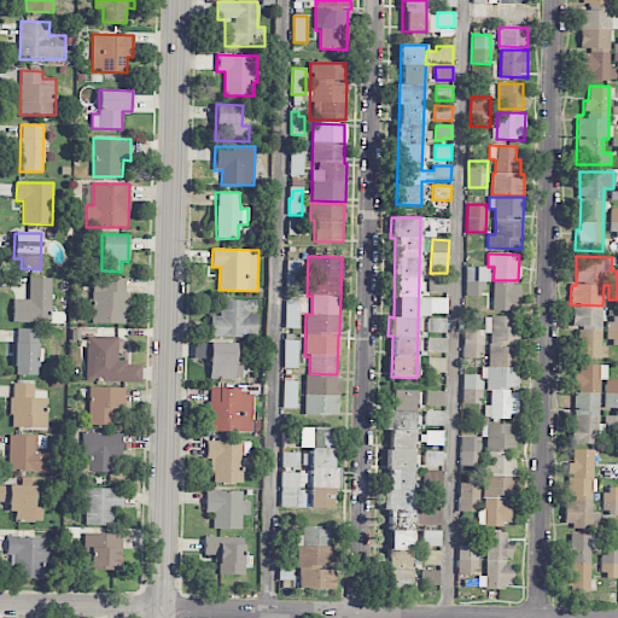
[(299,262),(287,261),(287,285),(299,285),(299,262)]
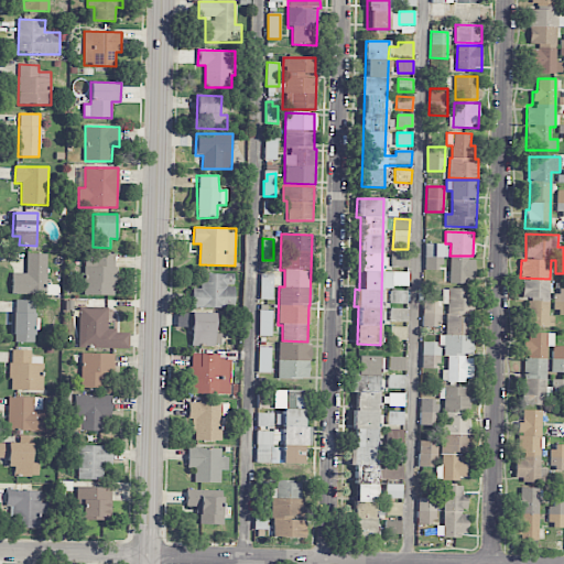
[(425,270),(442,270),(442,243),(424,245),(425,270)]
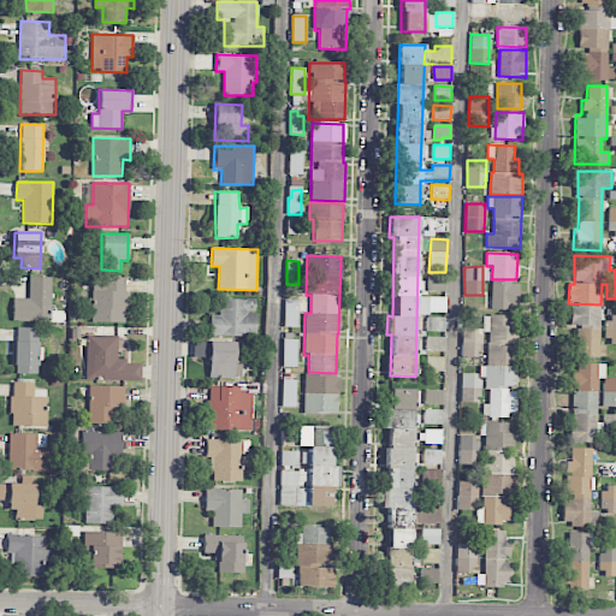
[(51,321),(52,278),(29,277),(29,298),(13,298),(12,320),(51,321)]
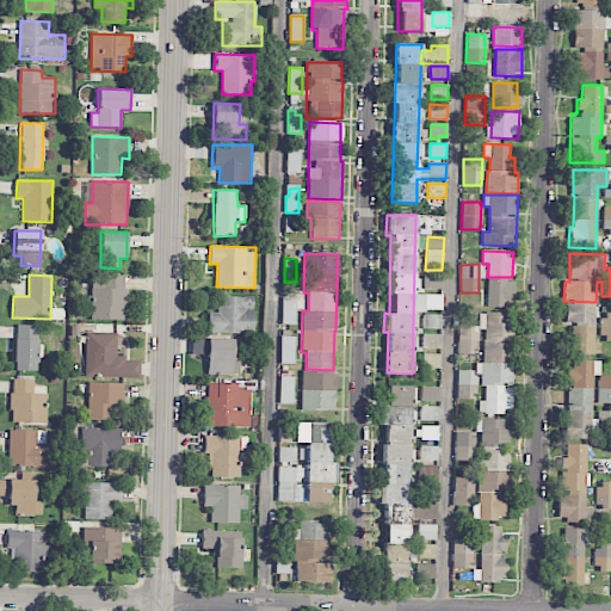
[(124,320),(124,275),(91,275),(91,320),(124,320)]
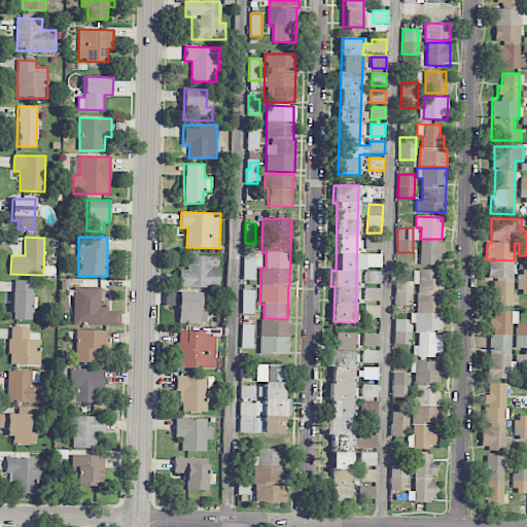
[(420,241),(420,265),(443,265),(444,241),(420,241)]
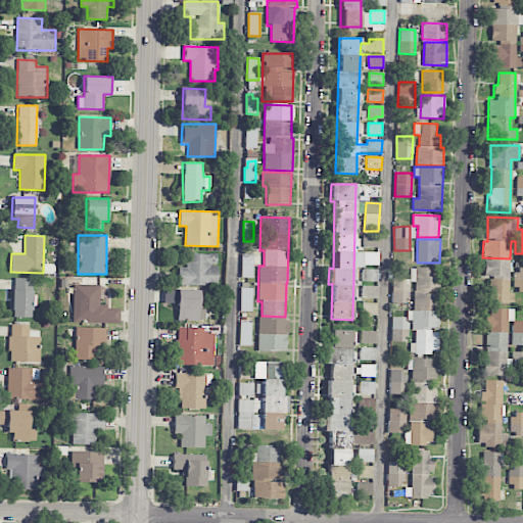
[(354,267),(370,267),(370,252),(354,252),(354,267)]
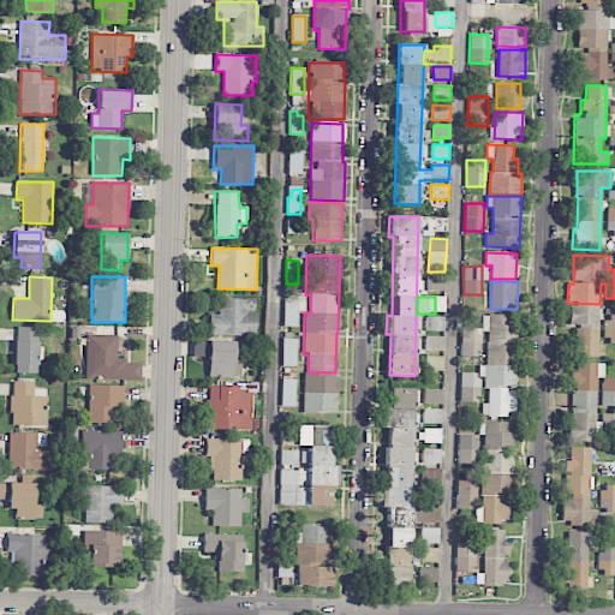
[(210,315),(210,336),(256,335),(256,298),(220,299),(220,315),(210,315)]
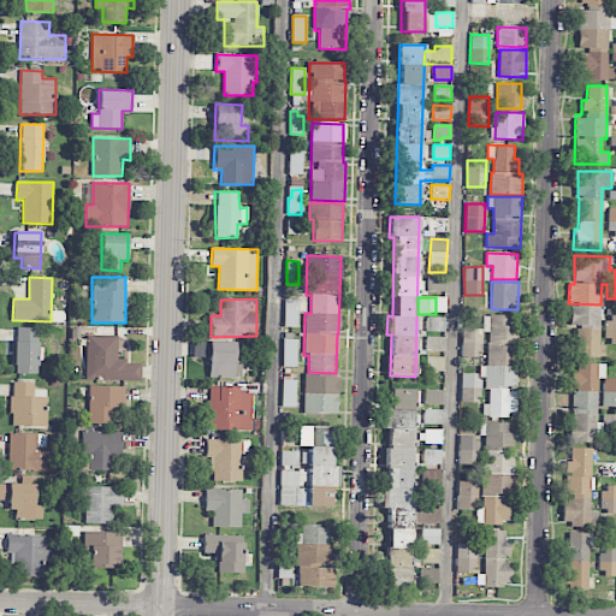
[(599,307),(570,307),(570,327),(574,327),(574,357),(605,357),(605,345),(599,345),(599,307)]
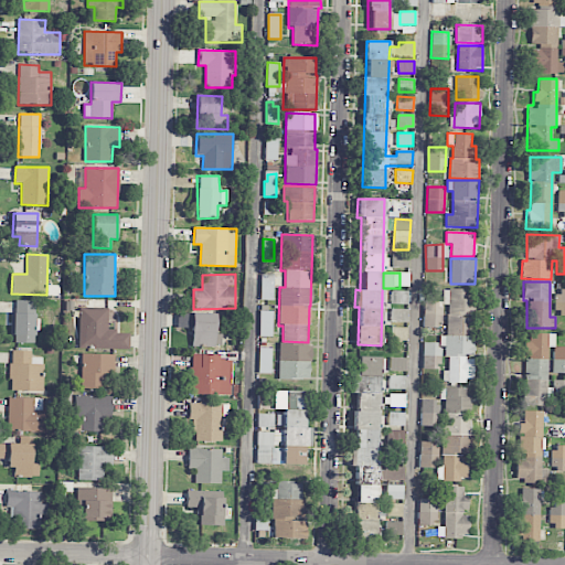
[(470,289),(443,289),(443,305),(447,305),(446,333),(472,333),(473,316),(470,316),(470,289)]
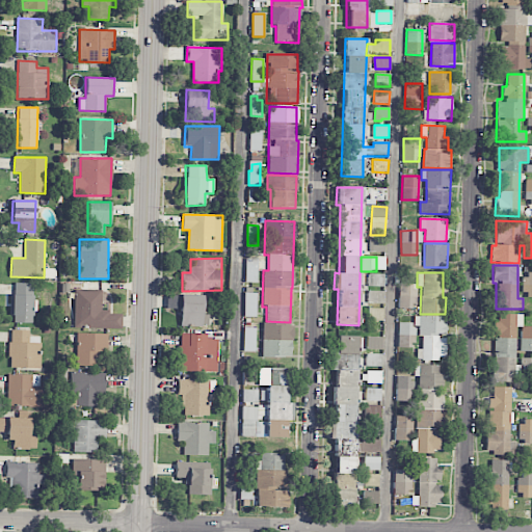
[(383,286),(383,274),(370,274),(370,287),(383,286)]
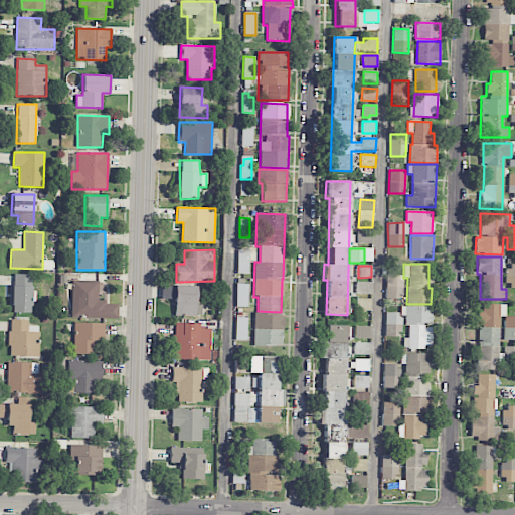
[(31,274),(12,274),(11,312),(31,313),(31,274)]
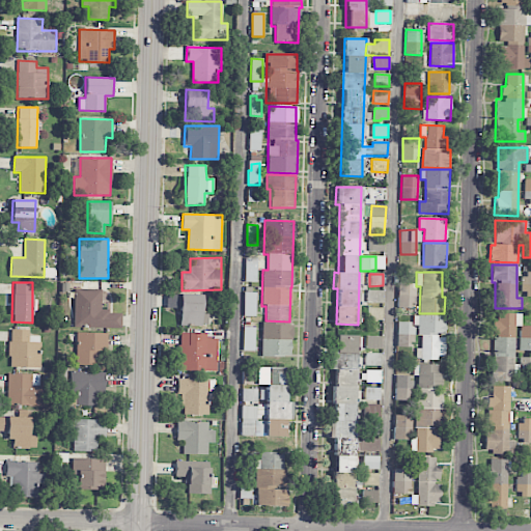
[(415,283),(398,283),(397,308),(414,308),(415,283)]
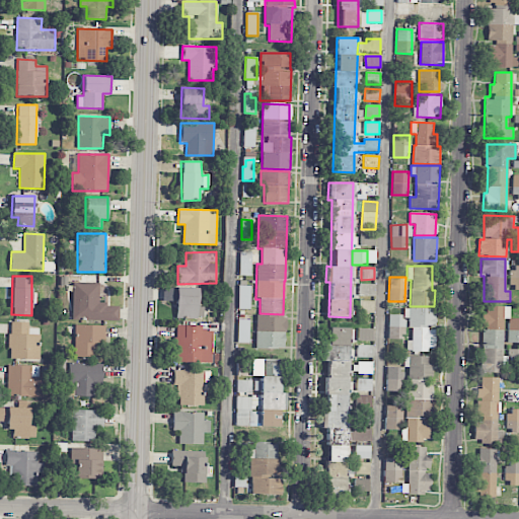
[(98,283),(72,283),(72,320),(118,320),(119,305),(98,304),(98,283)]
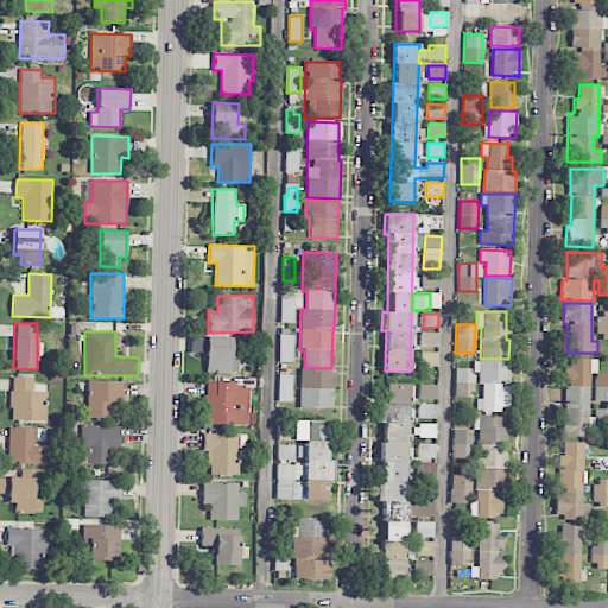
[(438,347),(438,333),(422,333),(422,347),(438,347)]
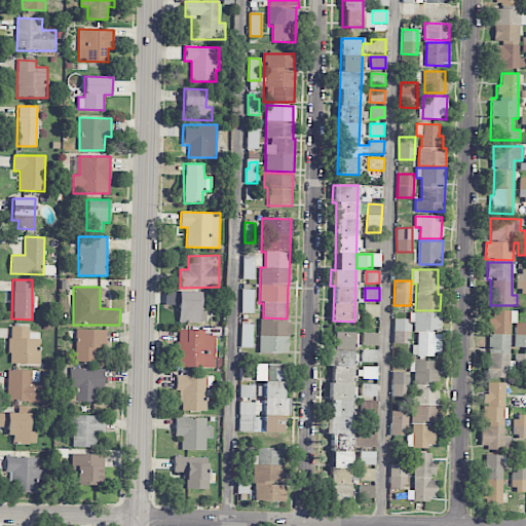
[(254,290),(242,290),(241,313),(253,313),(254,290)]
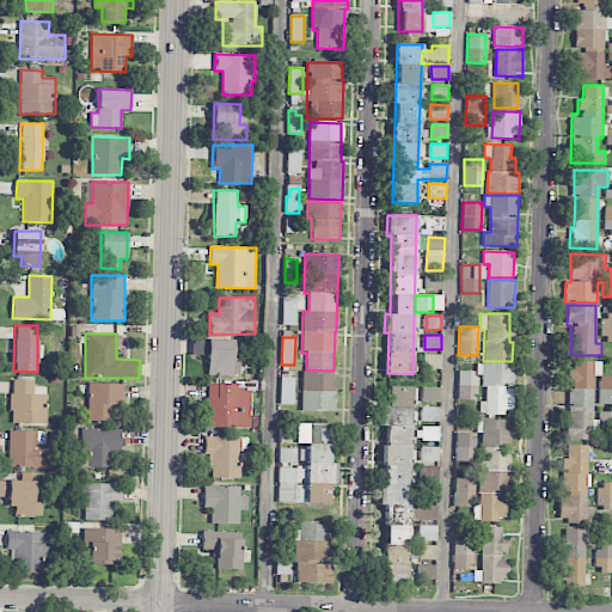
[(233,340),(193,340),(194,355),(208,355),(208,375),(240,375),(240,361),(233,361),(233,340)]
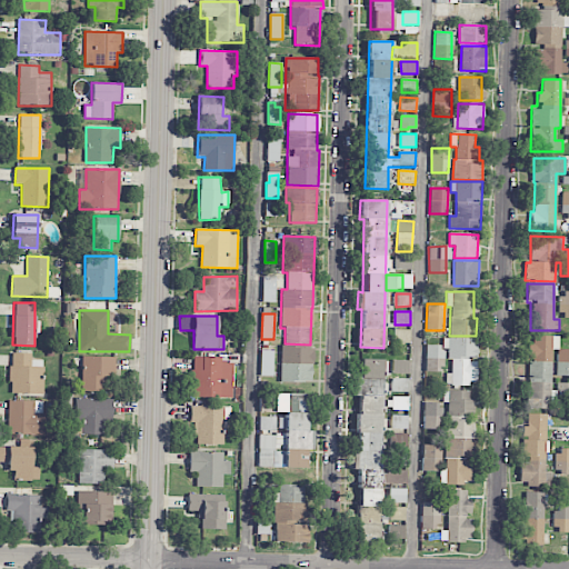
[(410,330),(395,329),(395,342),(410,343),(410,330)]
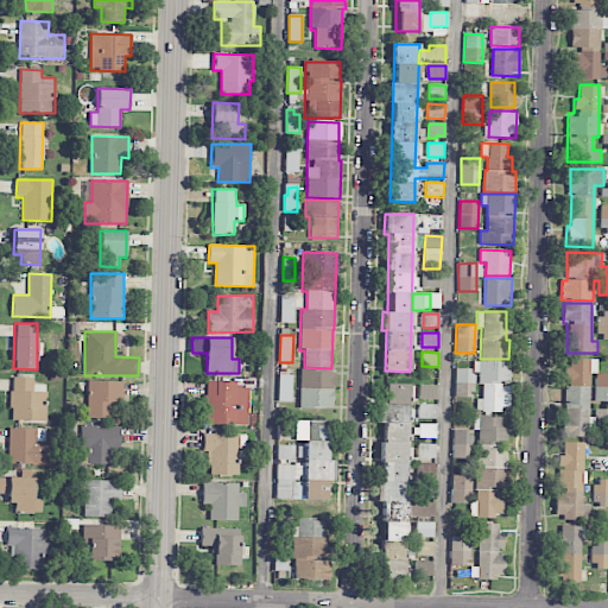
[(589,437),(589,373),(596,373),(597,359),(570,359),(569,367),(564,367),(564,385),(565,385),(564,417),(561,417),(559,436),(589,437)]
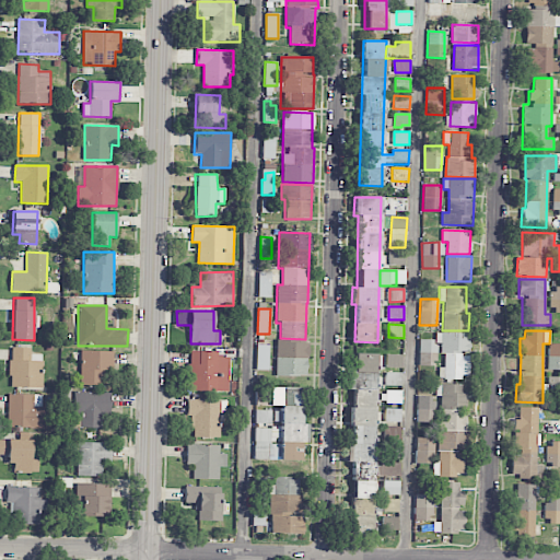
[(469,352),(470,333),(435,333),(435,345),(441,345),(441,351),(469,352)]
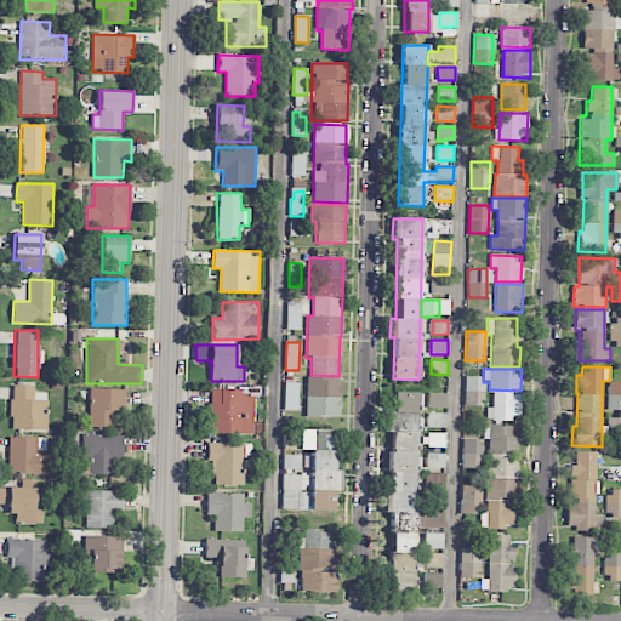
[(483,377),(466,376),(465,405),(483,406),(483,377)]
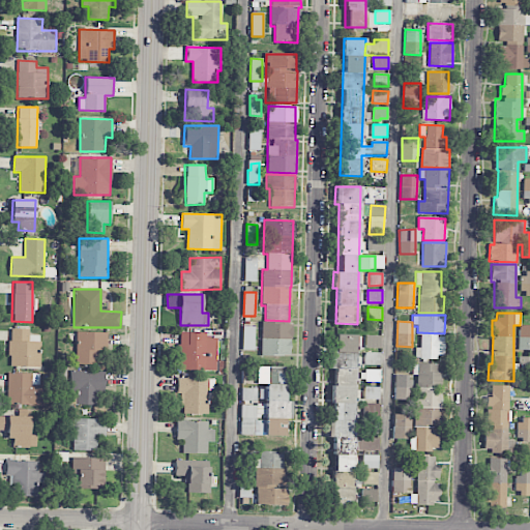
[(292,324),(261,323),(261,356),(291,356),(292,324)]
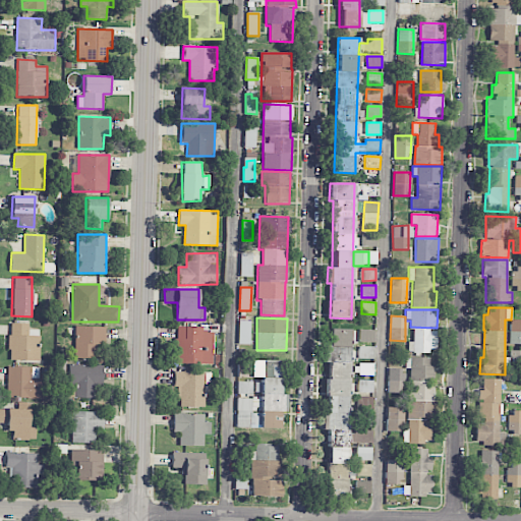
[(510,344),(520,343),(520,320),(510,321),(510,344)]
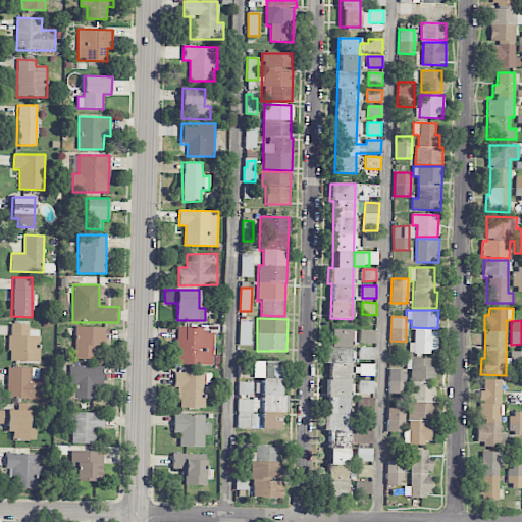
[(250,346),(251,321),(240,321),(239,345),(250,346)]
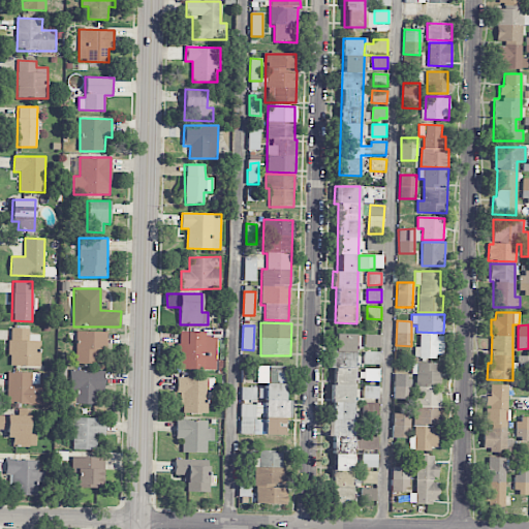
[(9,366),(39,367),(39,341),(29,341),(29,329),(9,329),(9,366)]
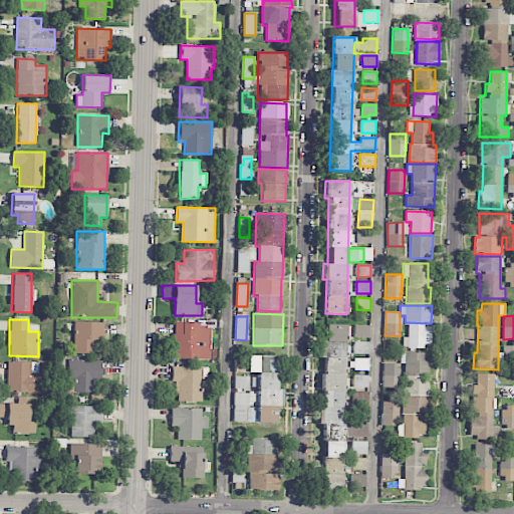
[(96,353),(96,341),(103,341),(104,322),(73,322),(73,353),(96,353)]
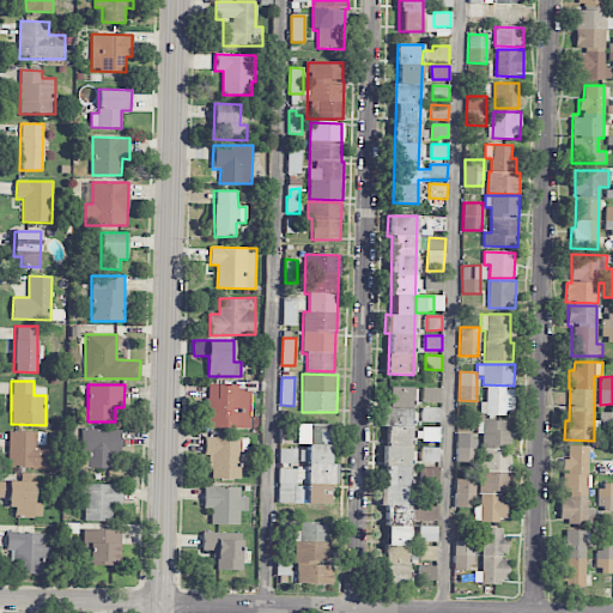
[(250,429),(252,392),(238,390),(238,386),(208,384),(207,428),(250,429)]
